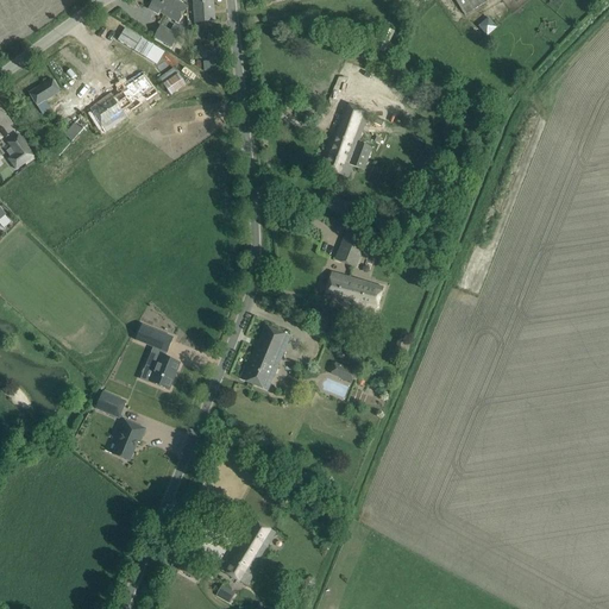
[(152,0),(149,8),(154,12),(158,14),(159,12),(177,23),(187,7),(175,0),(152,0)]
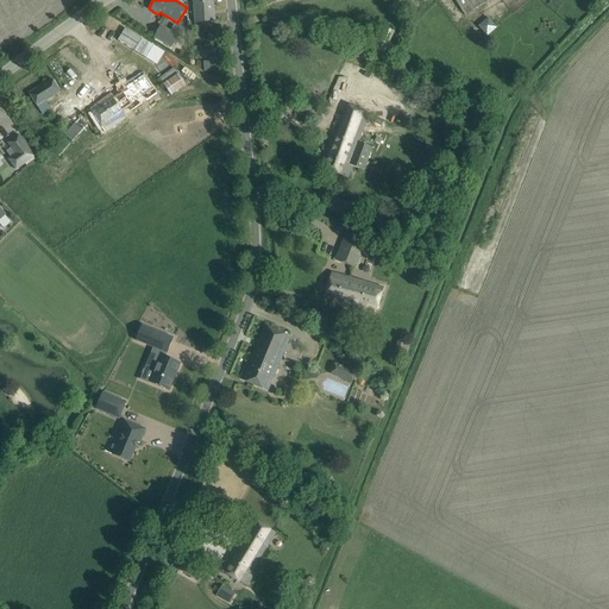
[(193,0),(195,24),(215,22),(213,0),(193,0)]
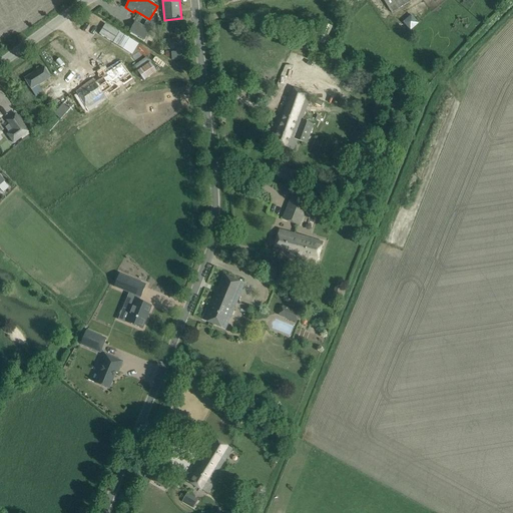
[(383,0),(392,13),(413,0),(383,0)]
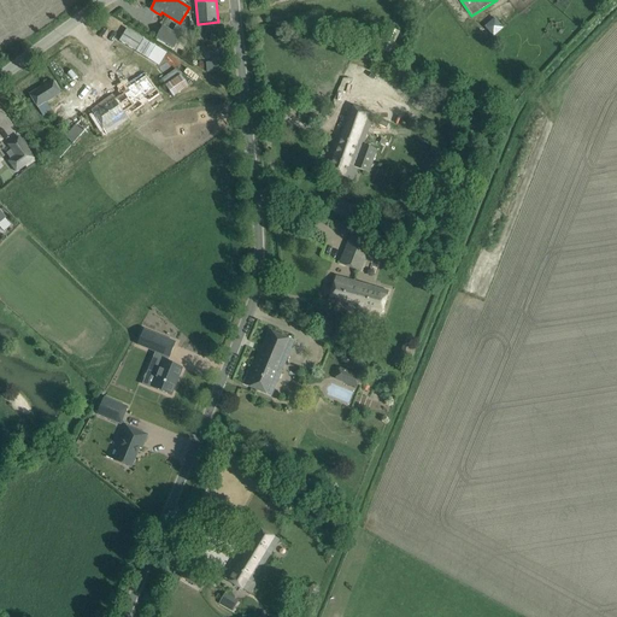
[(500,28),(494,21),(487,27),(493,34),(500,28)]
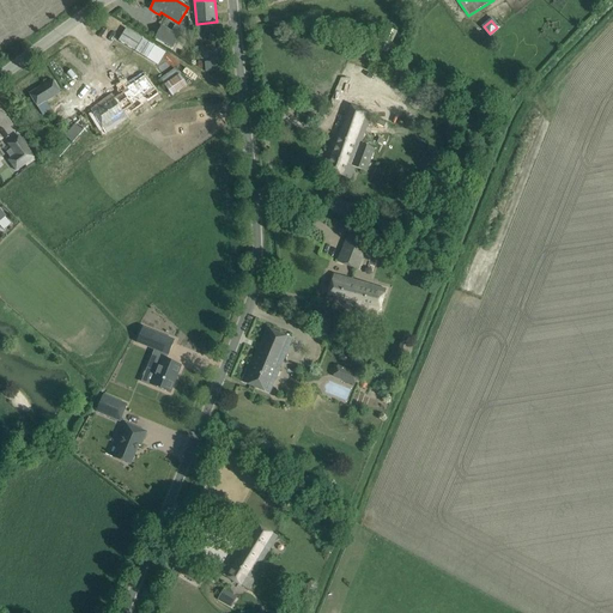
[(163,26),(157,37),(173,47),(180,36),(171,31),(163,26)]
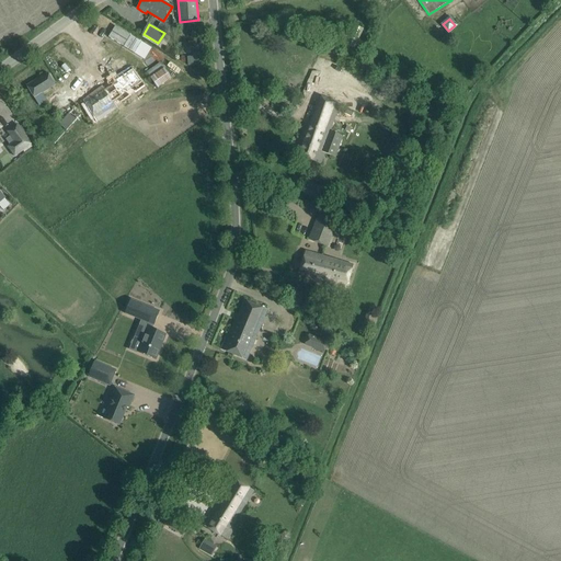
[(115,26),(109,38),(135,54),(141,43),(115,26)]
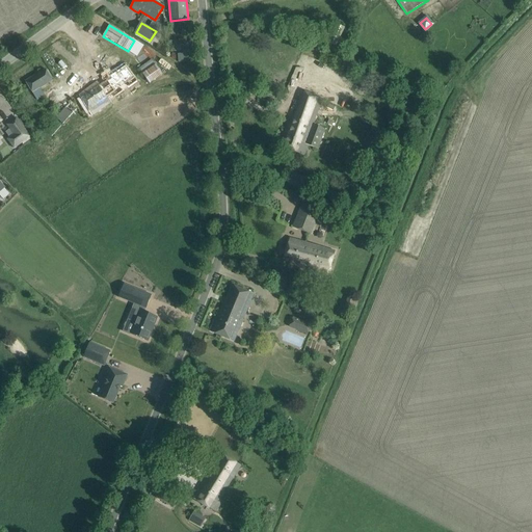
[(183,62),(192,62),(191,50),(182,51),(183,62)]
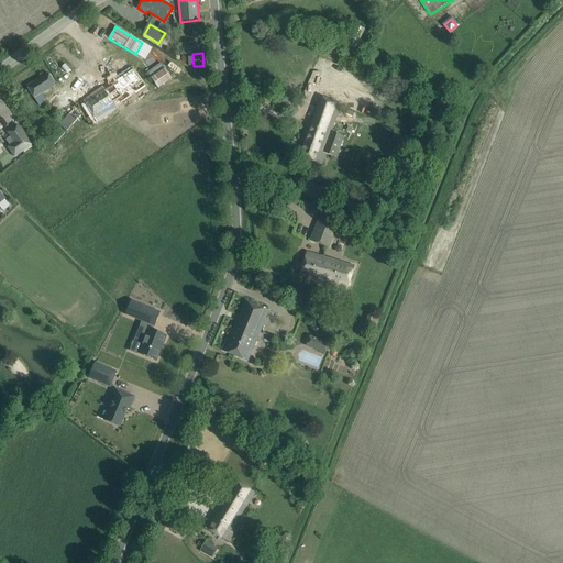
[(164,67),(161,63),(146,73),(150,77),(164,67)]
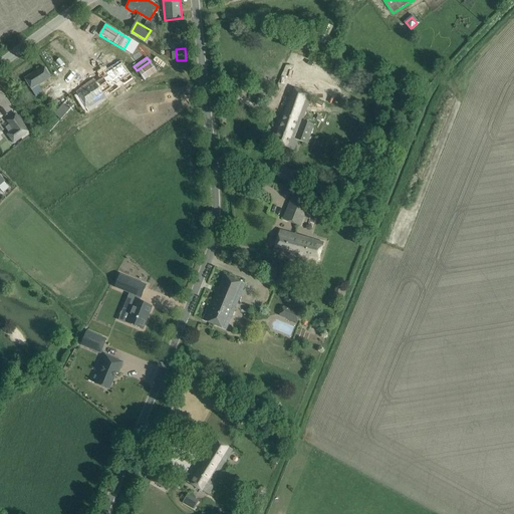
[(81,87),(76,92),(88,112),(107,99),(106,97),(119,88),(119,87),(123,84),(124,84),(134,79),(120,61),(114,64),(108,68),(104,72),(98,75),(93,79),(86,84),(81,87)]
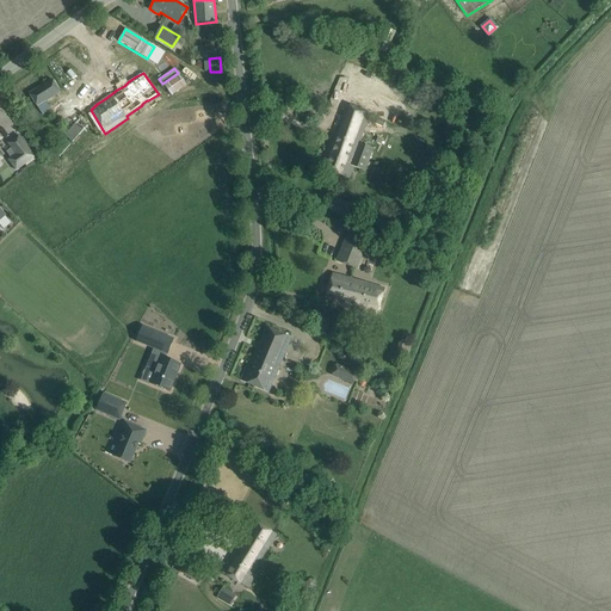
[(164,85),(172,96),(187,86),(180,74),(164,85)]
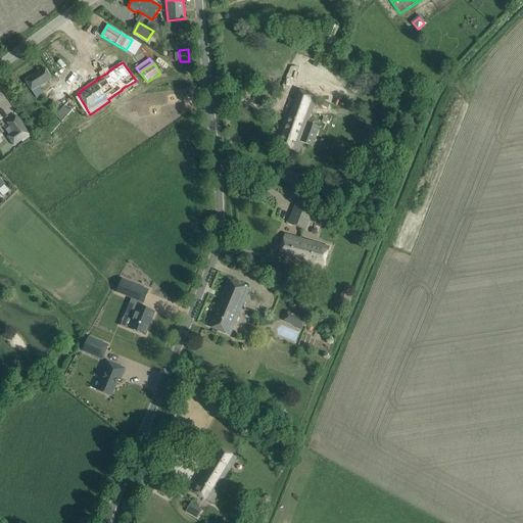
[(45,68),(25,81),(32,91),(39,87),(51,80),(45,68)]
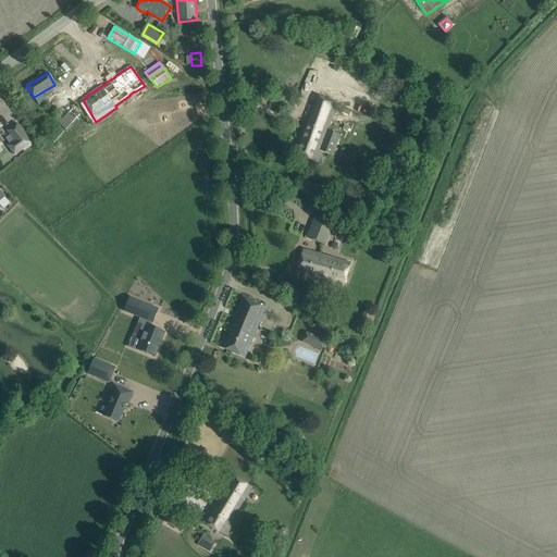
[(301,128),(293,151),(304,156),(318,161),(322,150),(334,155),(342,134),(329,128),(338,104),(326,100),(317,96),(309,115),(310,116),(308,122),(307,122),(304,130),(301,128)]
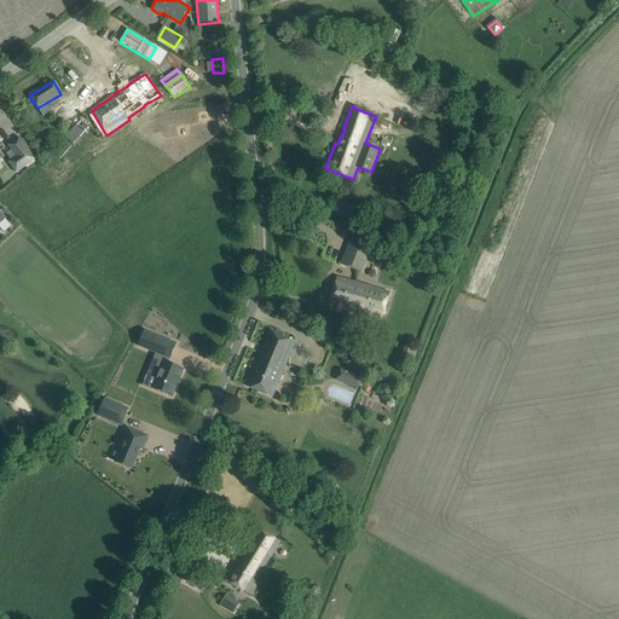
[(74,144),(88,127),(81,120),(65,137),(74,144)]
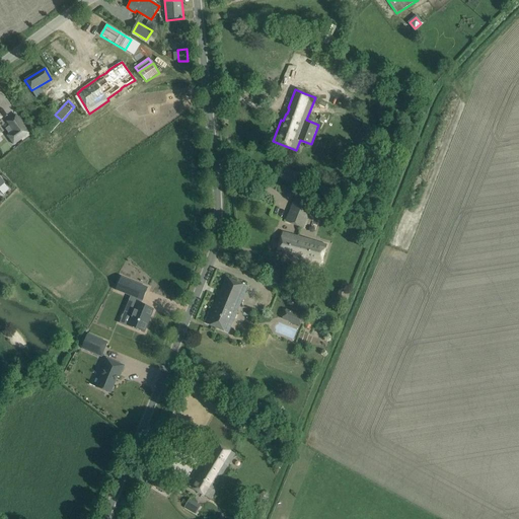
[(15,116),(7,122),(14,131),(8,136),(15,146),(29,135),(15,116)]
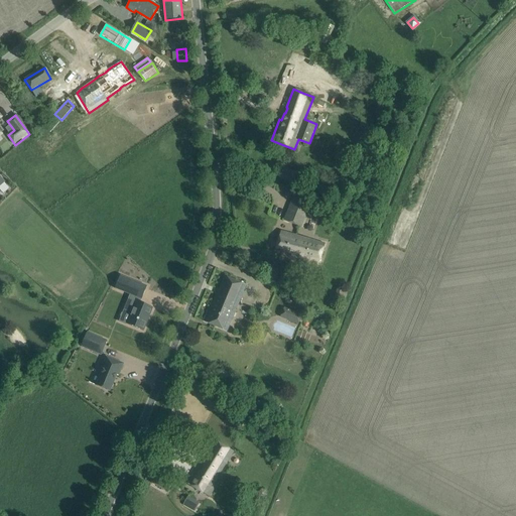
[(58,122),(54,117),(44,127),(49,132),(58,122)]
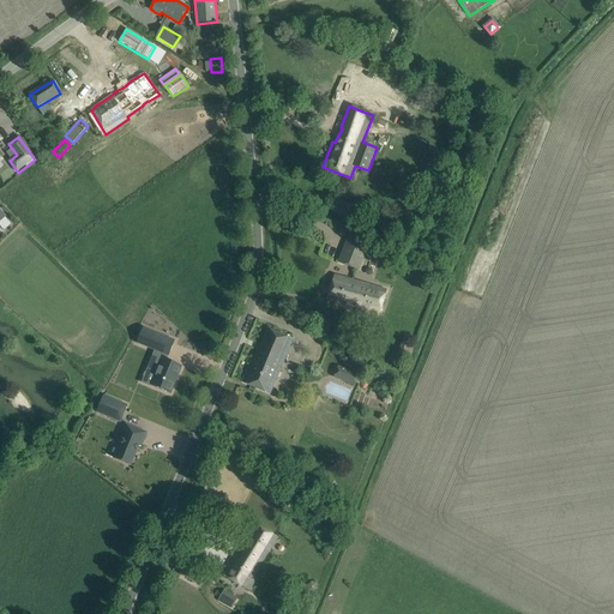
[(359,209),(348,203),(342,216),(353,222),(359,209)]
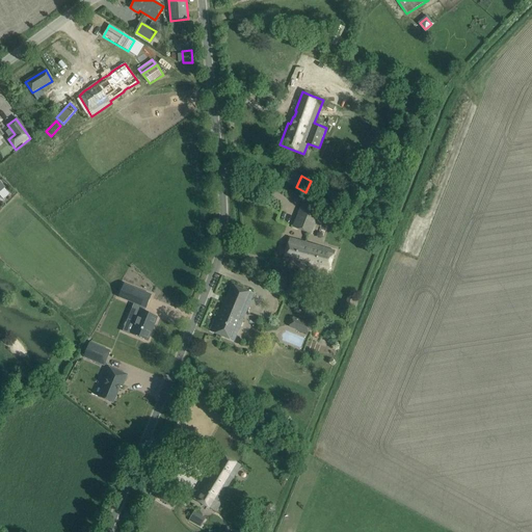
[(4,188),(0,182),(0,195),(3,201),(9,194),(4,188)]
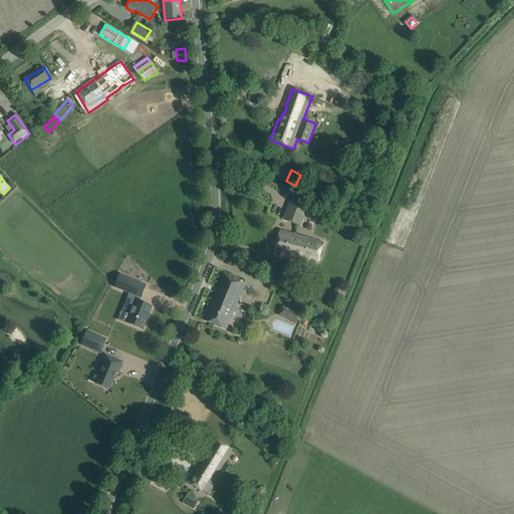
[(308,205),(291,198),(283,218),(299,225),(308,205)]
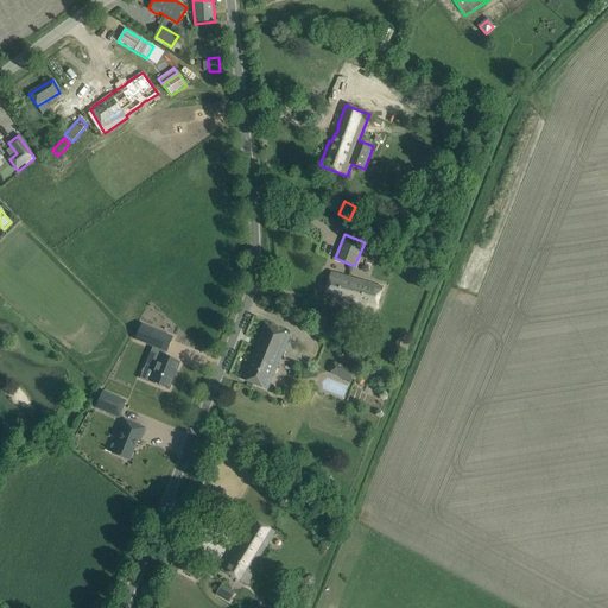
[(331,272),(323,298),(352,305),(353,304),(374,310),(381,286),(331,272)]
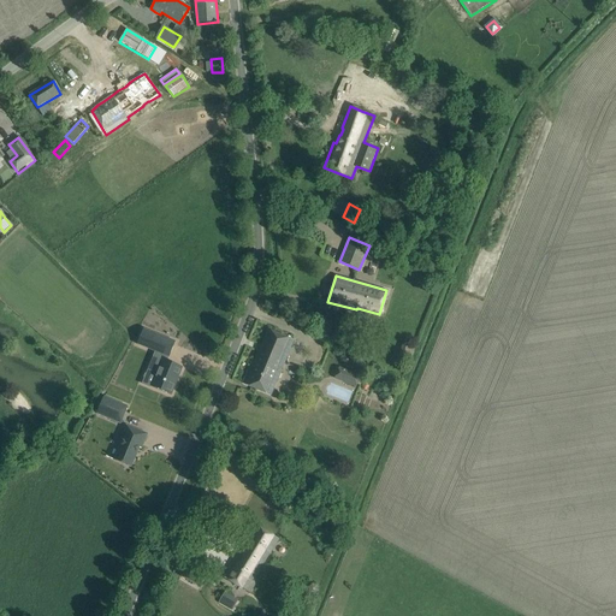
[(143,329),(137,344),(155,351),(157,353),(148,372),(157,374),(152,388),(171,395),(182,367),(167,361),(169,357),(176,342),(143,329)]
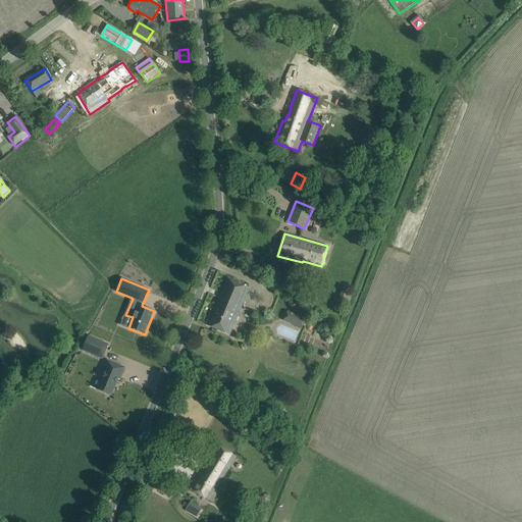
[(216,305),(214,305),(206,325),(231,335),(250,289),(236,283),(226,279),(221,292),(222,292),(220,298),(219,298),(216,305)]
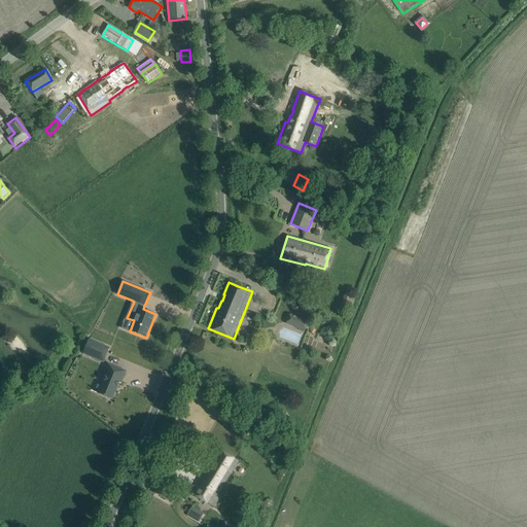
[(342,304),(340,307),(349,311),(350,307),(353,302),(344,299),(342,304)]
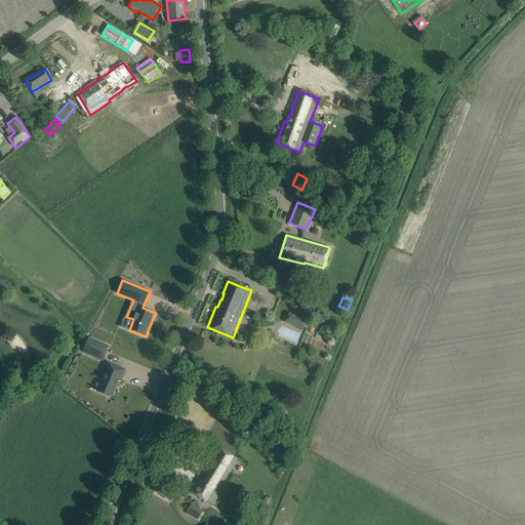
[(298,317),(294,327),(304,330),(308,320),(298,317)]
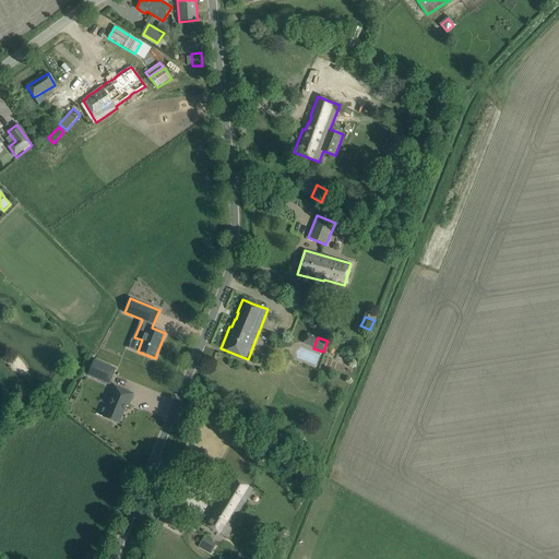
[(109,384),(116,369),(94,360),(87,376),(109,384)]
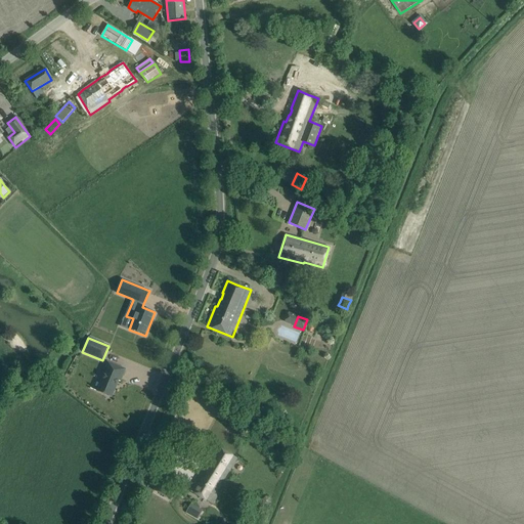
[(10,367),(16,369),(22,358),(16,355),(10,367)]
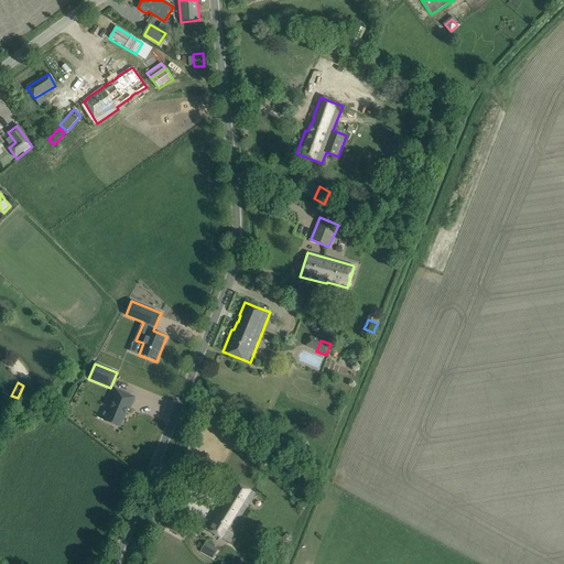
[(129,411),(134,398),(117,390),(104,421),(120,427),(128,410),(129,411)]
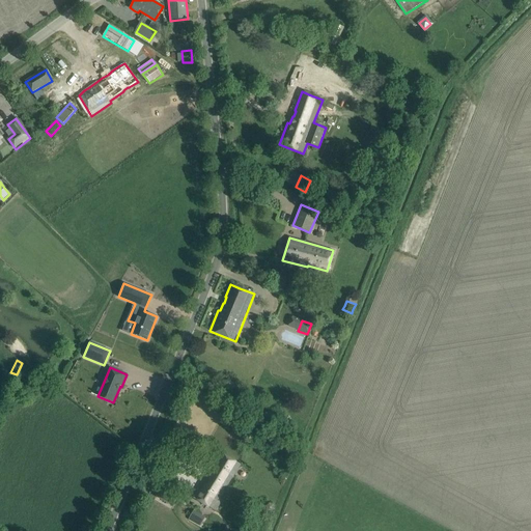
[(33,387),(39,378),(24,368),(18,378),(33,387)]
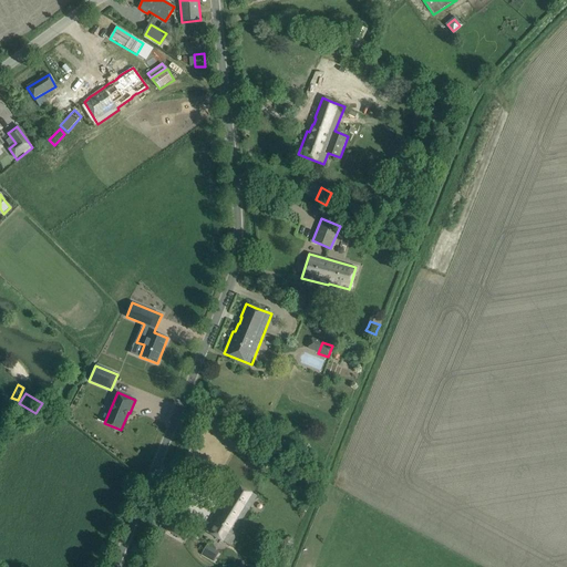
[(226,503),(224,502),(206,532),(230,546),(238,534),(235,532),(256,496),(237,485),(226,503)]
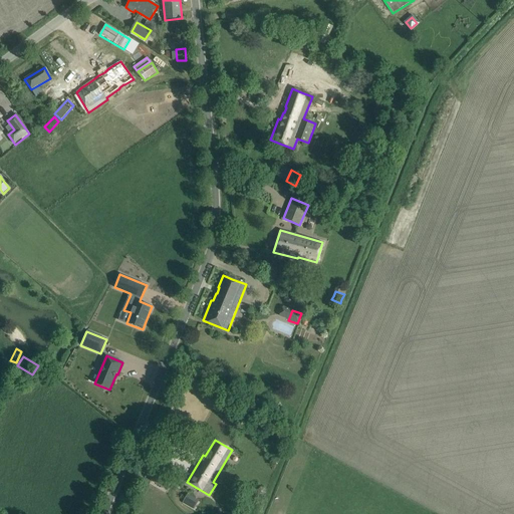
[(167,490),(172,481),(157,472),(152,481),(167,490)]
